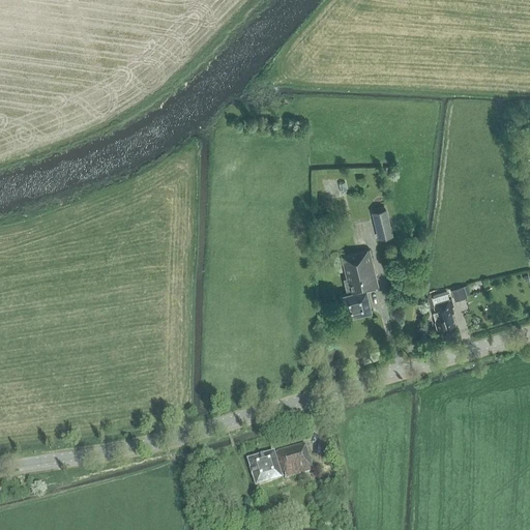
[(379,239),(391,236),(385,210),(373,213),(379,239)]
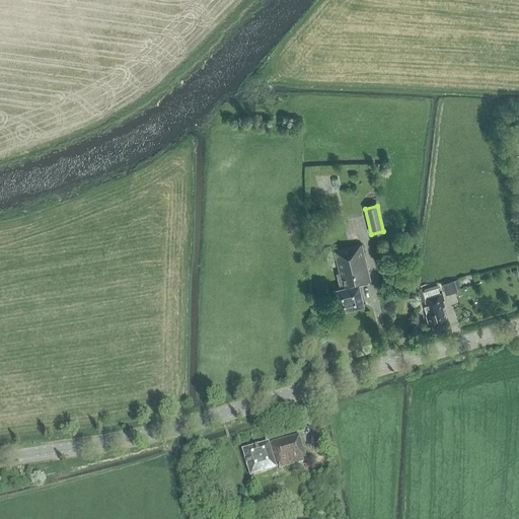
[(358,284),(370,282),(361,244),(334,251),(339,273),(336,274),(340,288),(331,289),(338,311),(363,305),(358,284)]
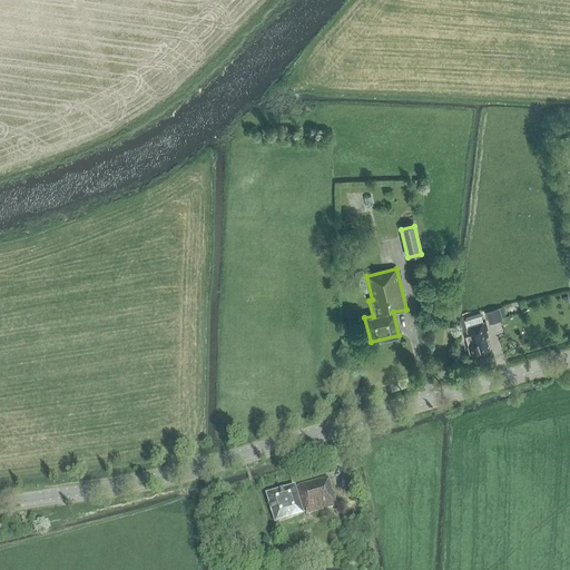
[(485,313),(489,324),(501,321),(498,310),(485,313)]
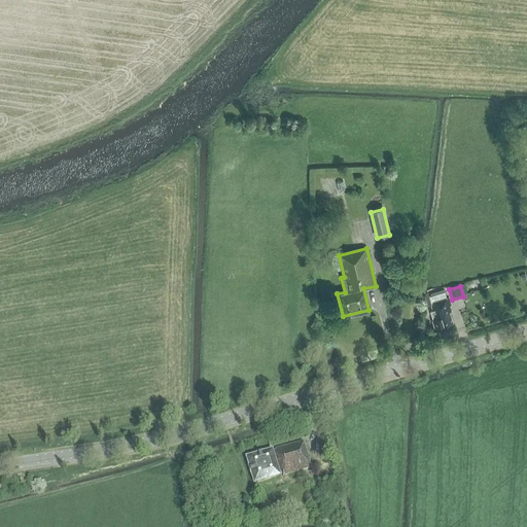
[(431,320),(434,328),(452,322),(449,312),(451,311),(449,306),(450,305),(448,297),(430,303),(434,319),(431,320)]
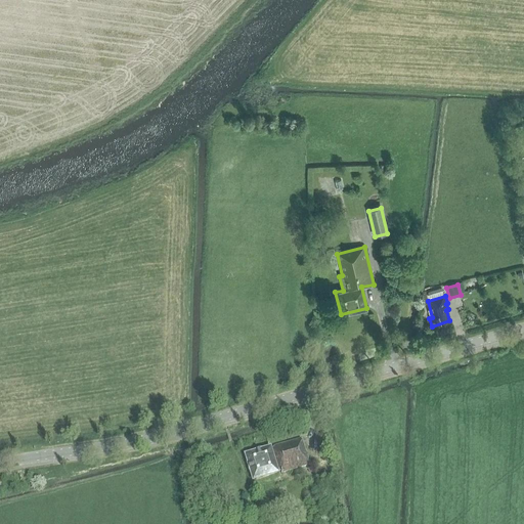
[(244,455),(249,475),(251,482),(278,474),(308,466),(300,439),(244,455)]
